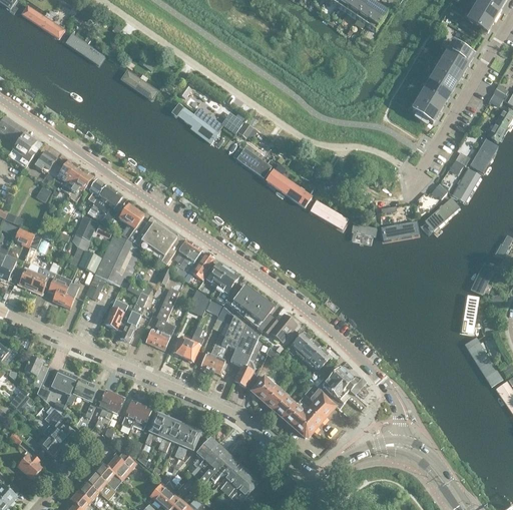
[(0,0),(0,1),(11,9),(18,0),(0,0)]
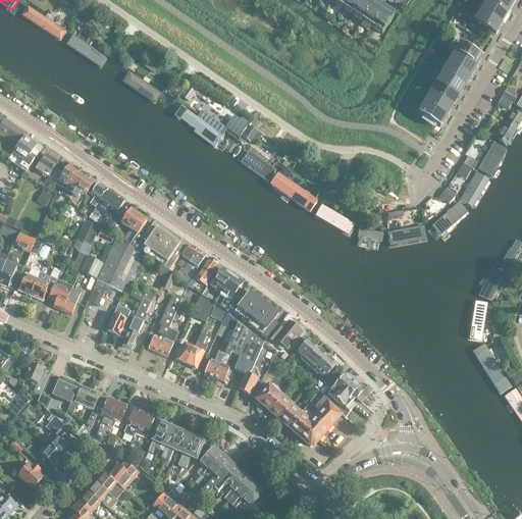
[(353,12),(360,0),(347,0),(343,5),(353,12)]
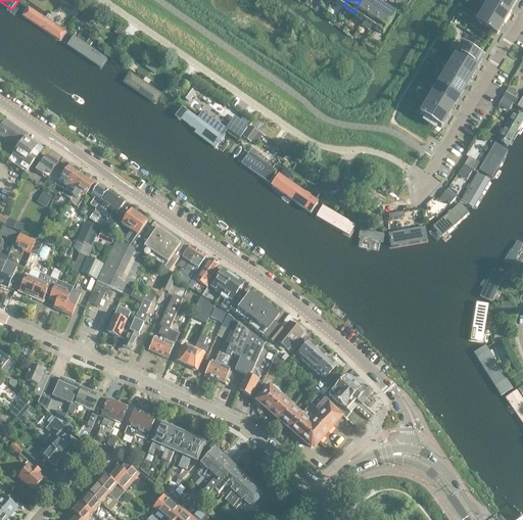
[(363,18),(375,1),(376,0),(361,0),(353,12),(363,18)]
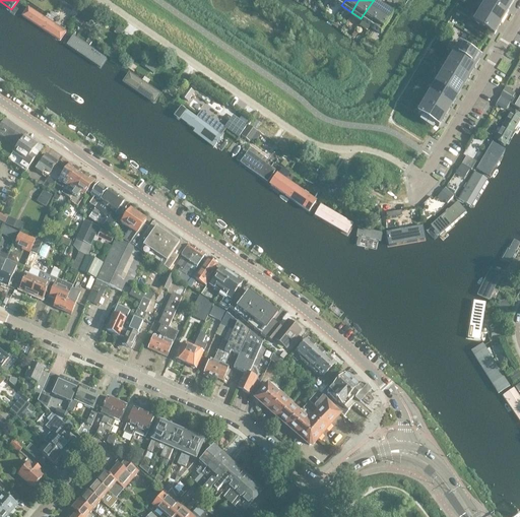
[(371,24),(382,7),(383,6),(374,0),(373,1),(361,18),(371,24)]
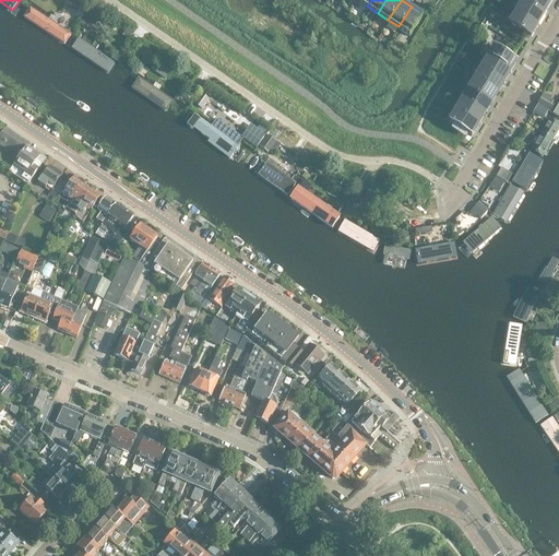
[(545,13),(523,0),(516,11),(538,24),(545,13)]
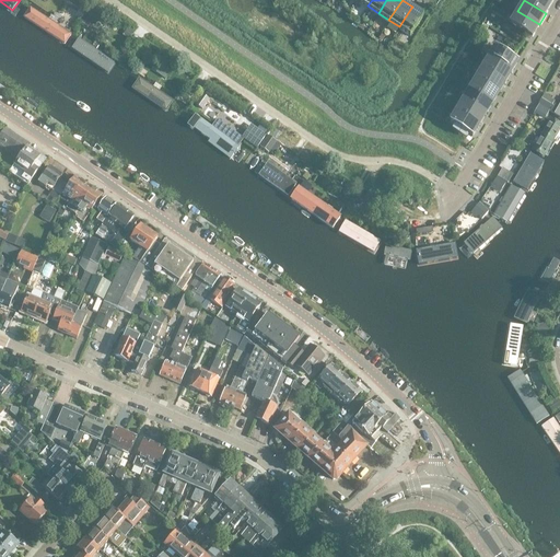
[(551,2),(548,0),(524,0),(546,13),(551,2)]
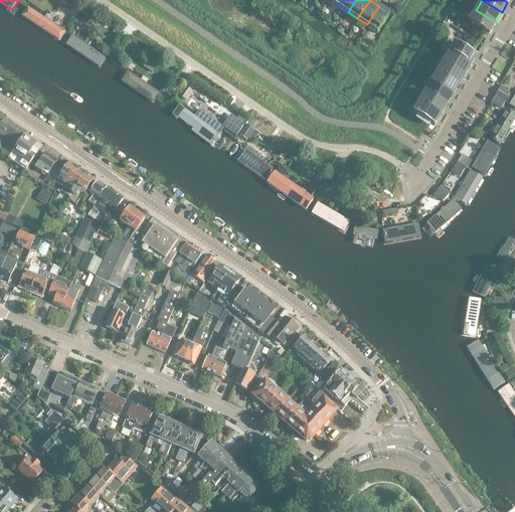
[(66,29),(28,4),(21,13),(60,39),(66,29)]
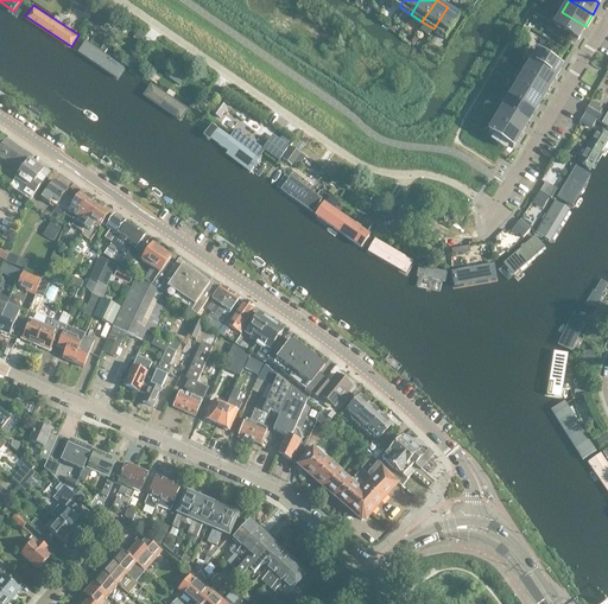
[(445,37),(458,17),(460,16),(448,7),(447,8),(434,29),(445,37)]
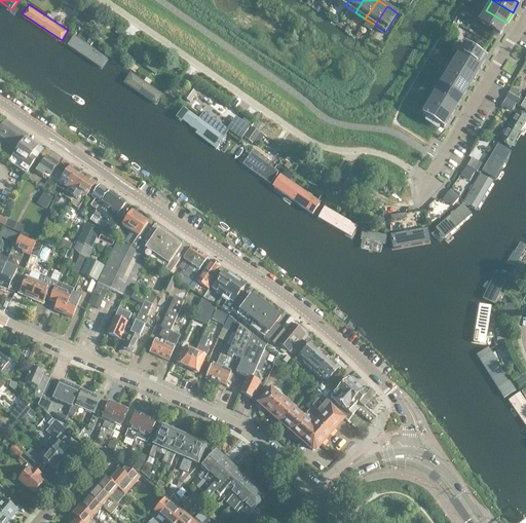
[(506,23),(486,10),(480,21),(500,33),(506,23)]
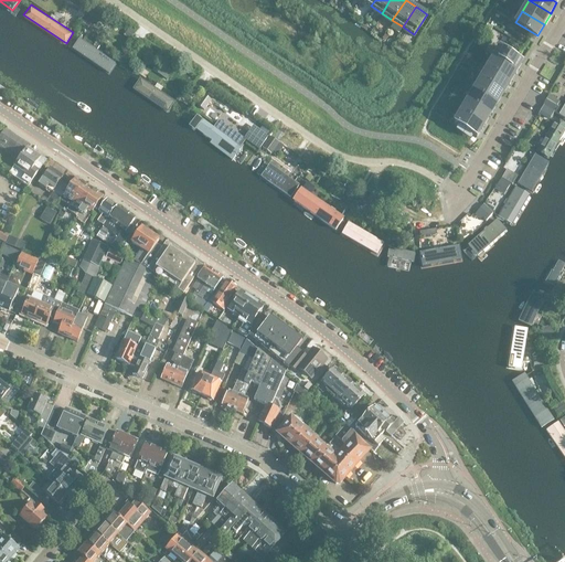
[(130,36),(135,30),(129,25),(124,32),(130,36)]
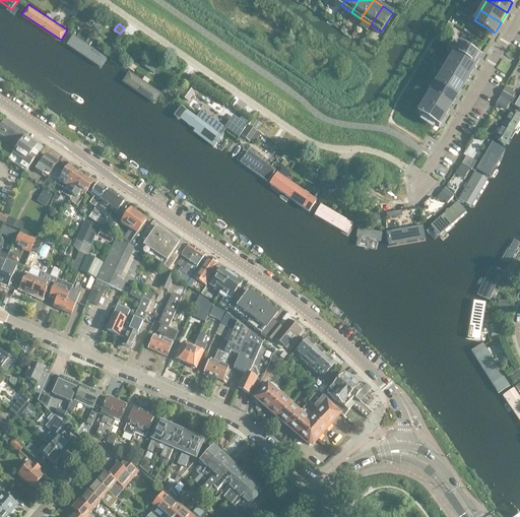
[(108,57),(73,34),(67,43),(101,66),(108,57)]
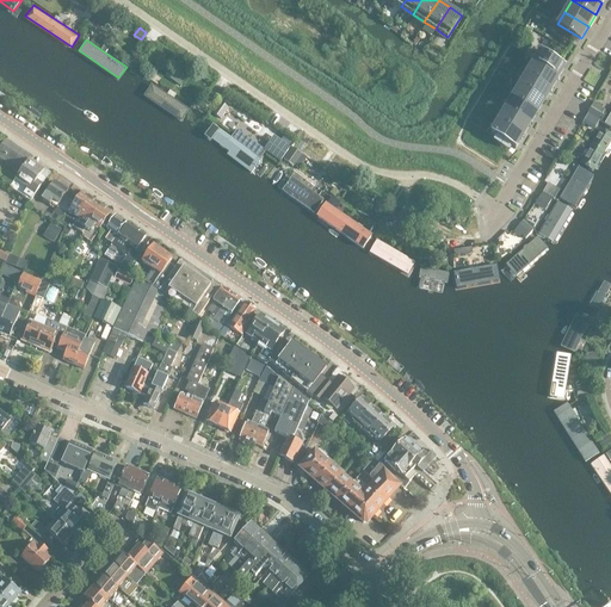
[(566,63),(556,59),(542,49),(535,61),(559,75),(566,63)]
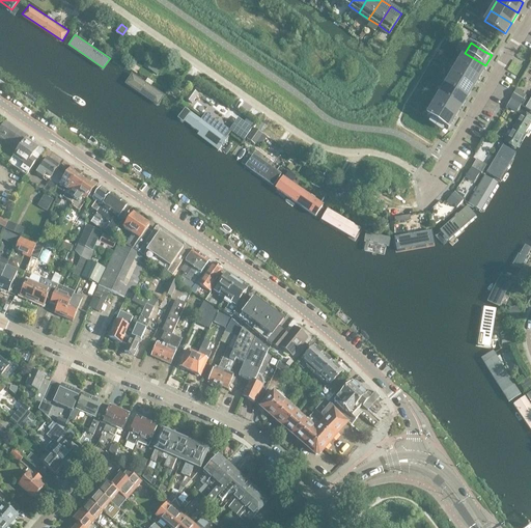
[(485,65),(465,53),(458,63),(479,76),(485,65)]
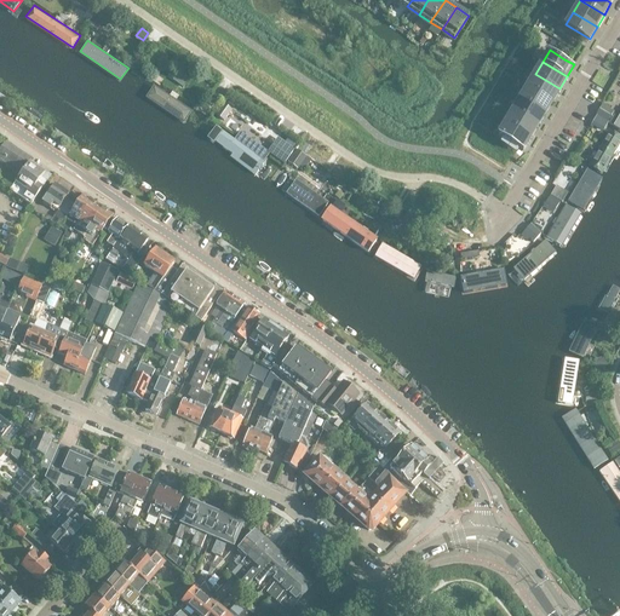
[(188,78),(178,70),(174,76),(184,84),(188,78)]
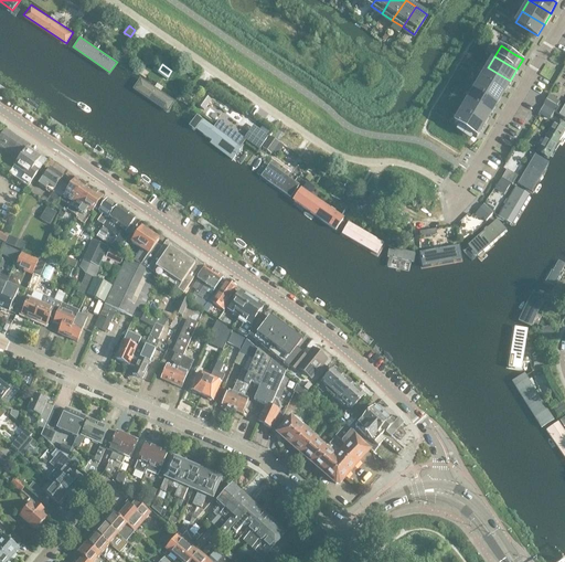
[(510,81),(488,67),(481,78),(503,92),(510,81)]
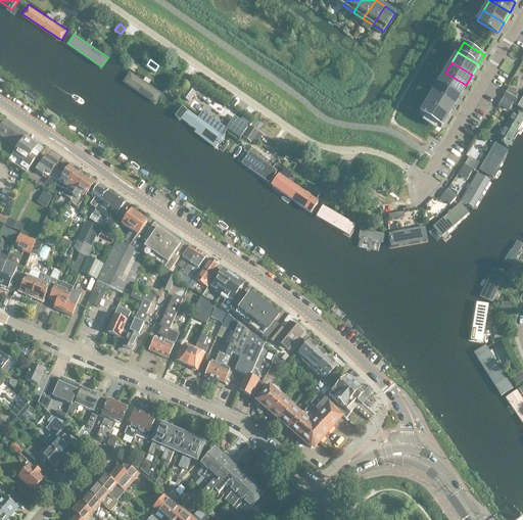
[(165,95),(134,72),(126,82),(157,105),(165,95)]
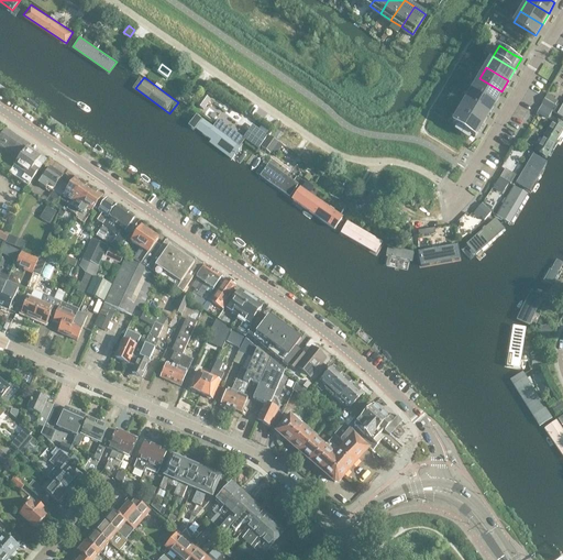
[(501,91),(479,78),(473,89),(495,102),(501,91)]
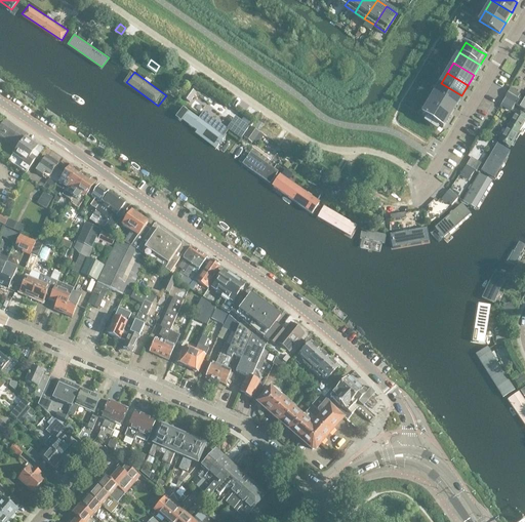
[(461,95),(441,83),(435,92),(455,105),(461,95)]
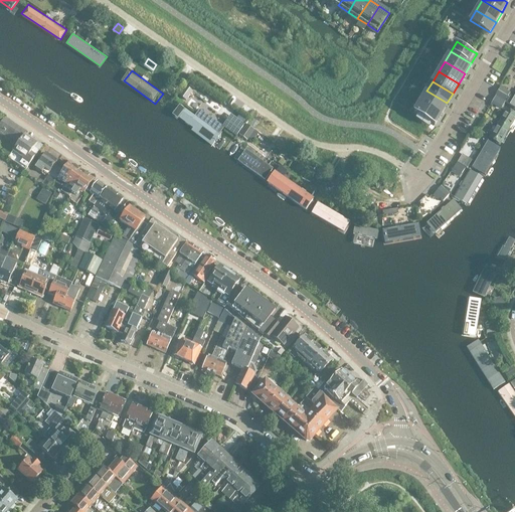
[(505,92),(507,89),(501,84),(496,94),(505,99),(508,94),(505,92)]
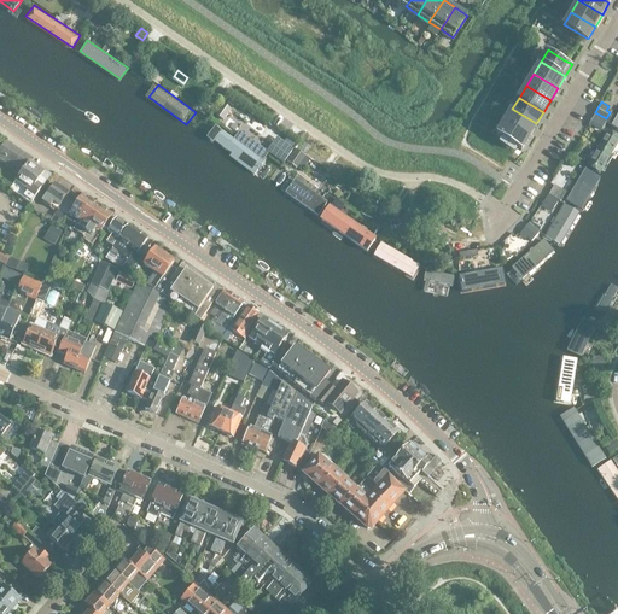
[(536,123),(512,109),(505,121),(529,135),(536,123)]
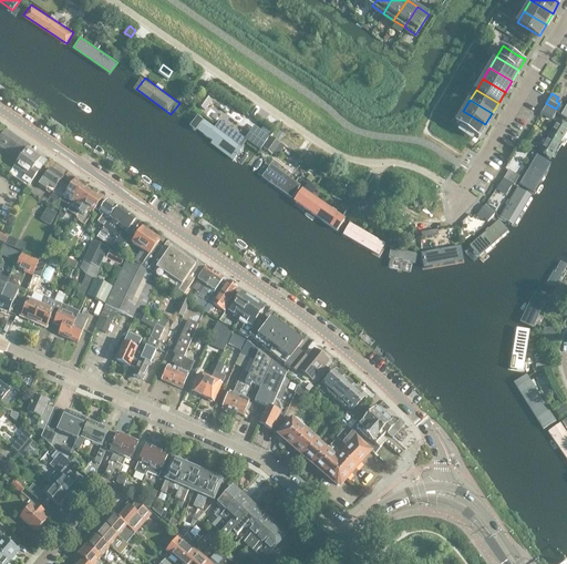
[(254,121),(258,115),(253,111),(248,116),(254,121)]
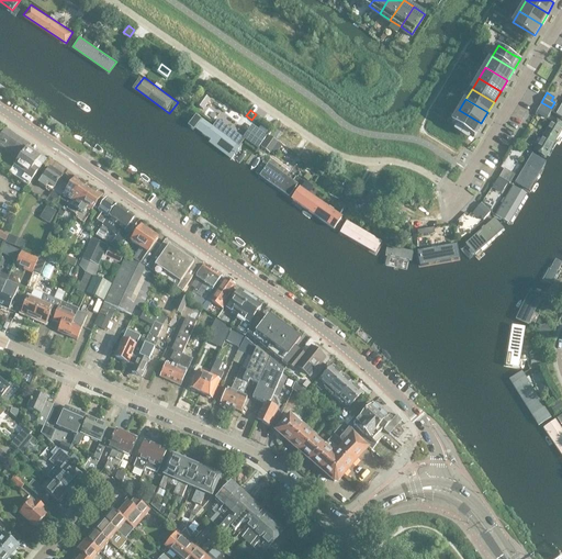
[(481,123),(459,110),(452,121),(474,134),(481,123)]
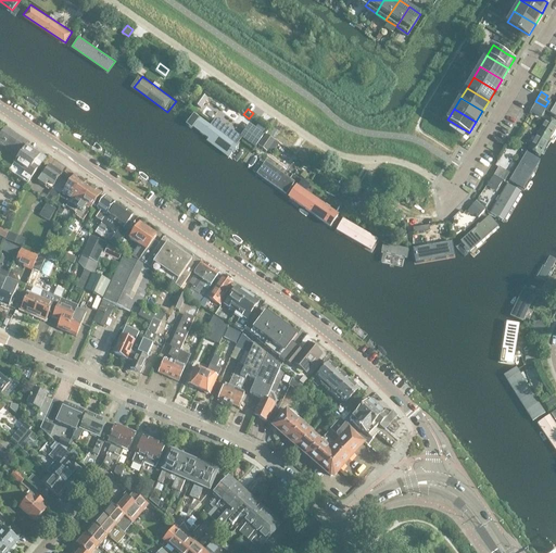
[(555,125),(555,120),(546,114),(528,148),(540,154),(555,125)]
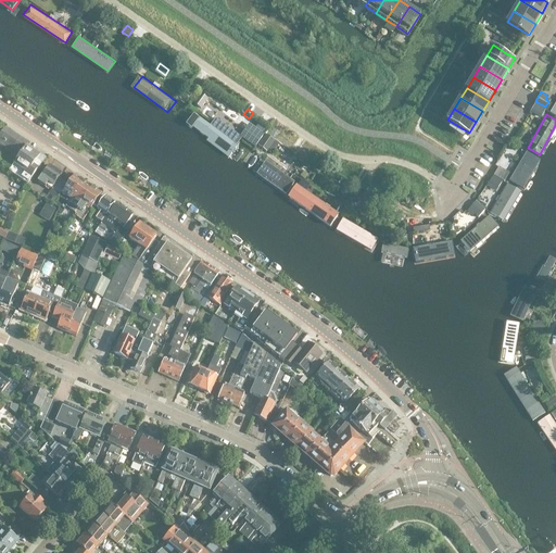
[(237,143),(199,115),(191,124),(207,136),(205,139),(228,155),(237,143)]
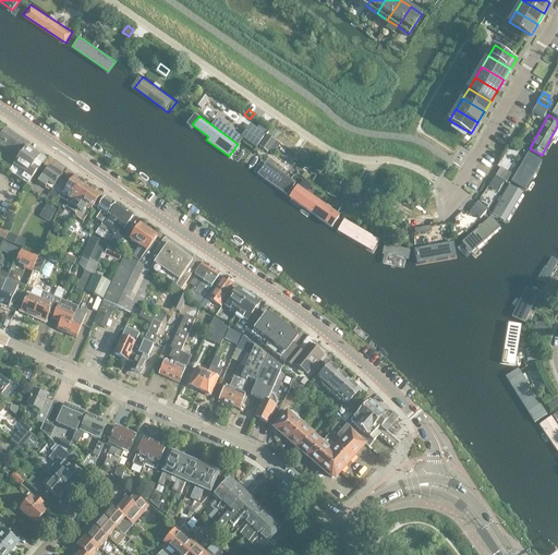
[(241,134),(256,145),(268,128),(261,121),(256,125),(250,121),(241,134)]
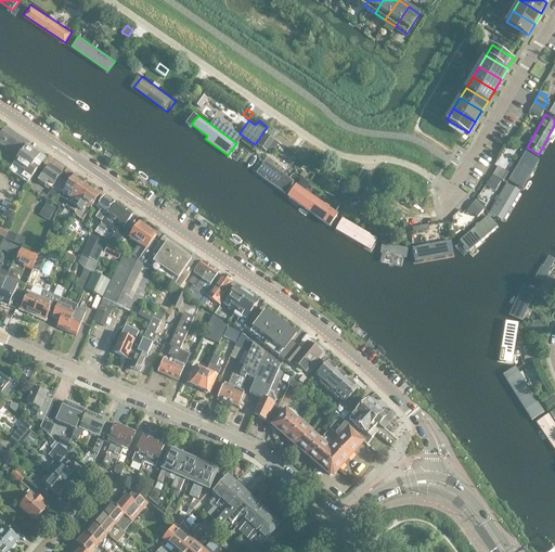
[(0,132),(0,142),(18,155),(28,141),(5,125),(0,132)]
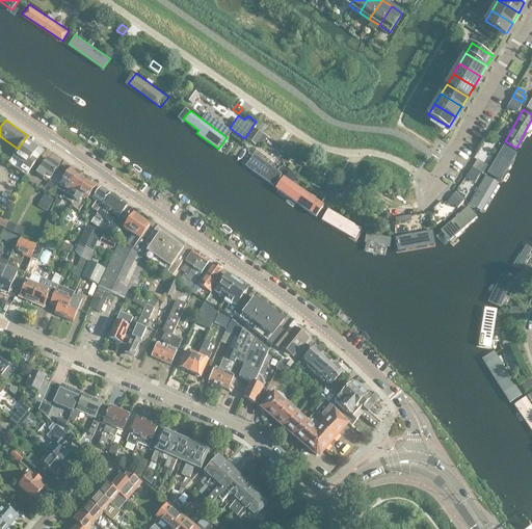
[(255,126),(247,137),(256,142),(263,132),(255,126)]
